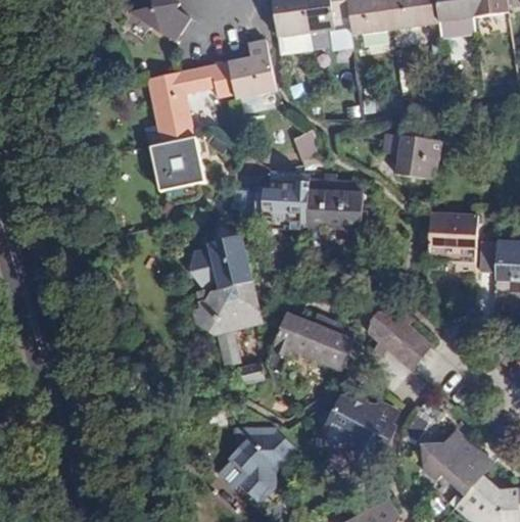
[(135,0),(128,12),(174,41),(189,16),(182,11),(175,7),(167,2),(168,0),(135,0)]
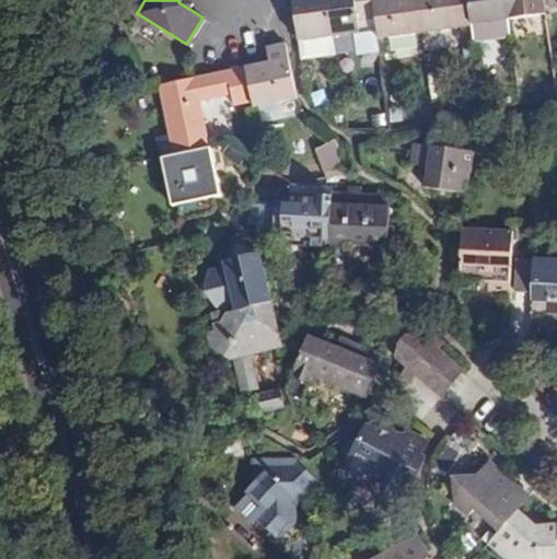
[(332,34),(326,0),(290,0),(297,44),(315,42),(315,36),(332,34)]
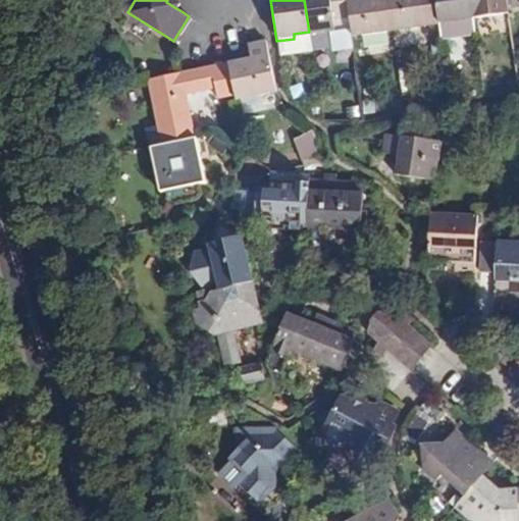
[(304,0),(309,32),(331,29),(330,17),(347,15),(345,0),(304,0)]
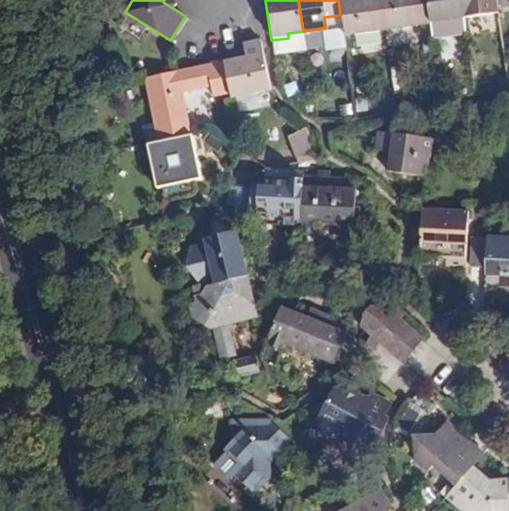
[(338,0),(340,15),(343,32),(383,26),(379,0),(338,0)]
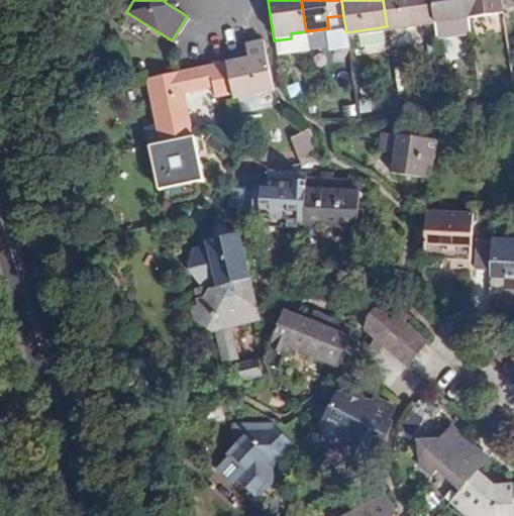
[(383,0),(387,26),(420,22),(423,38),(435,36),(429,0),(383,0)]
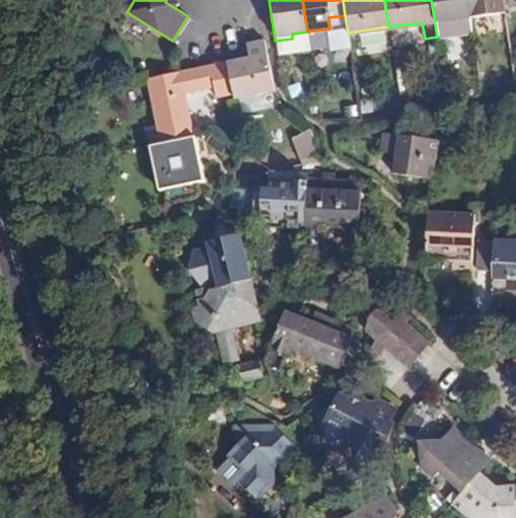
[(431,0),(437,37),(470,31),(468,16),(465,0),(431,0)]
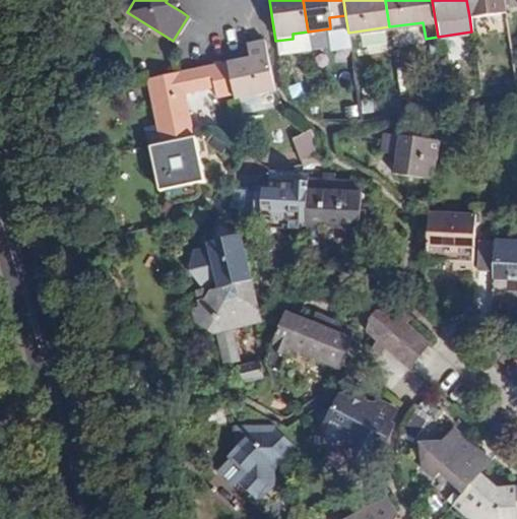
[(466,0),(469,16),(504,11),(501,0),(466,0)]
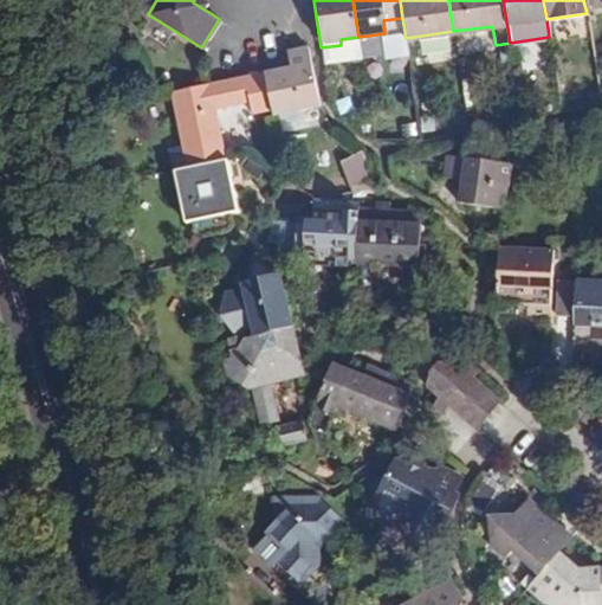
[(283,66),(263,70),(271,109),(272,113),(318,103),(306,45),(298,46),(286,49),(289,64),(290,71),(284,72),(283,66)]
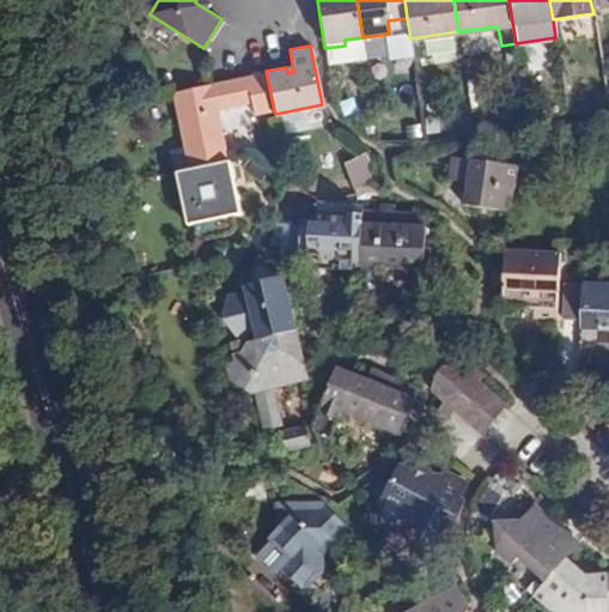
[(242,76),(170,91),(187,168),(227,159),(217,108),(251,102),(254,111),(274,110),(266,71),(242,76)]
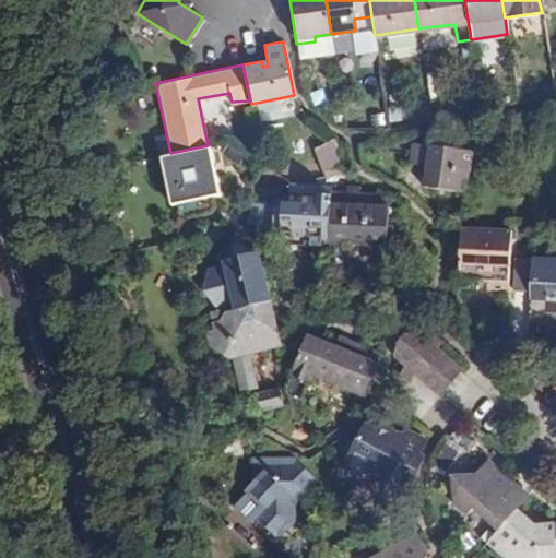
[(332,138),(310,147),(321,171),(343,162),(332,138)]
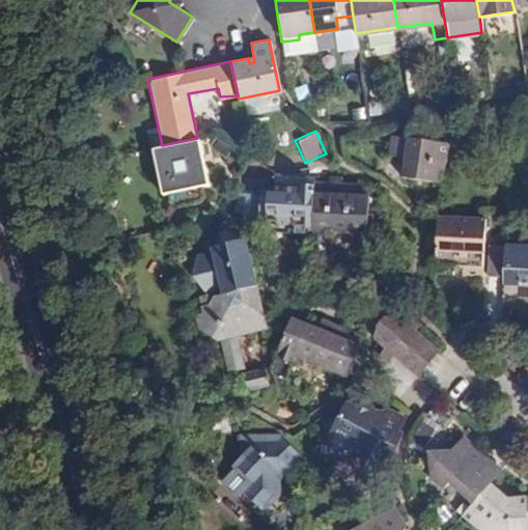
[(440,180),(447,142),(390,134),(387,154),(403,157),(399,175),(440,180)]
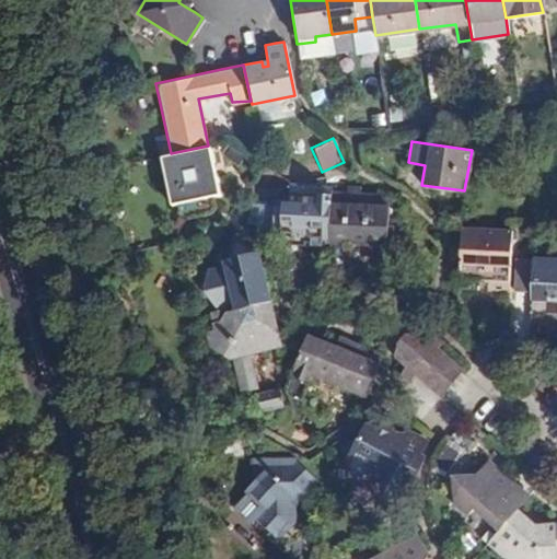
[(171,153),(159,155),(169,204),(220,194),(210,146),(208,146),(171,153)]
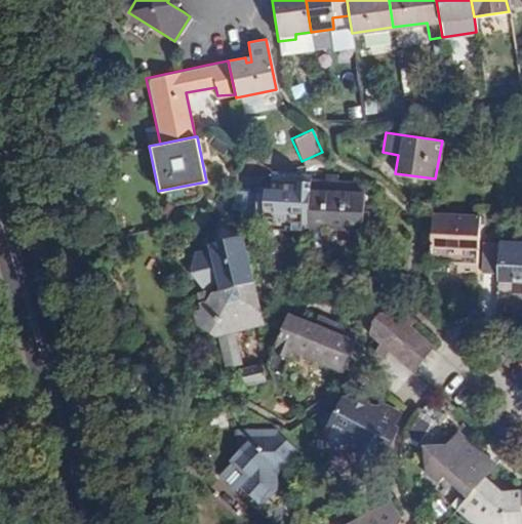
[(305,177),(306,165),(271,171),(270,188),(264,188),(262,211),(279,213),(278,229),(307,231),(309,224),(362,227),(363,193),(351,192),(352,180),(335,179),(335,173),(324,173),(323,179),(305,177)]
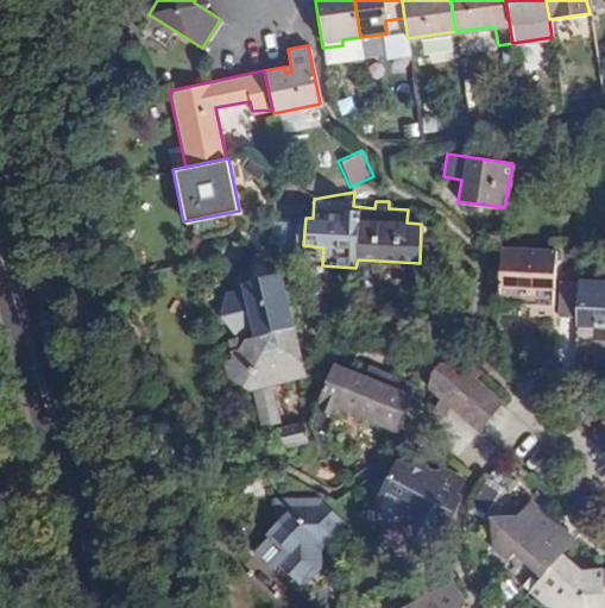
[(499,262),(498,287),(496,312),(517,314),(518,302),(528,302),(528,314),(552,315),(555,249),(500,246),(499,262)]
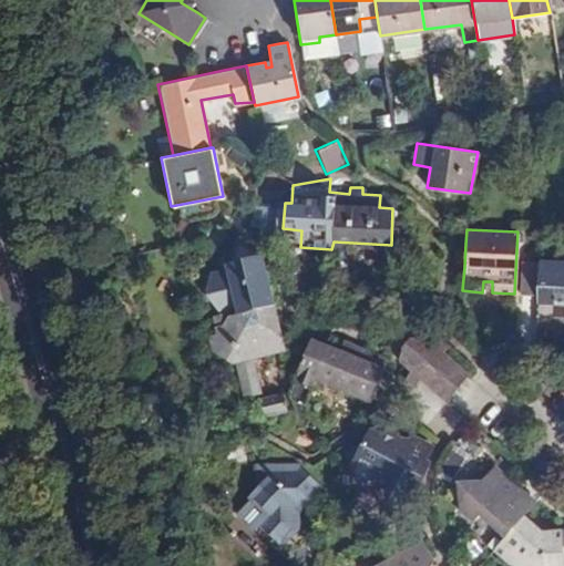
[(238,239),(224,263),(236,311),(229,314),(222,323),(213,327),(215,332),(207,335),(212,350),(234,363),(242,393),(259,391),(253,357),(284,349),(262,254),(238,239)]
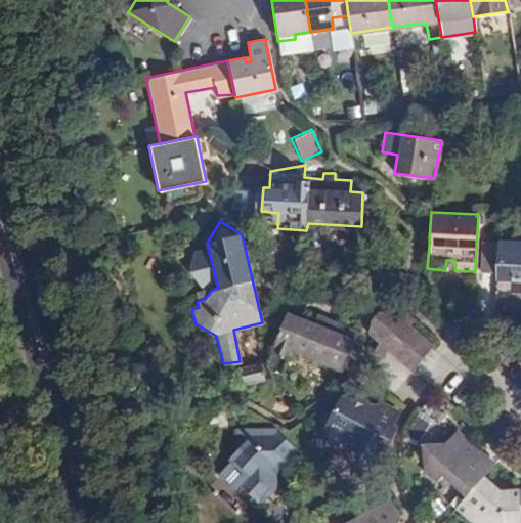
[(423,246),(429,247),(430,225),(425,225),(418,229),(418,242),(423,246)]
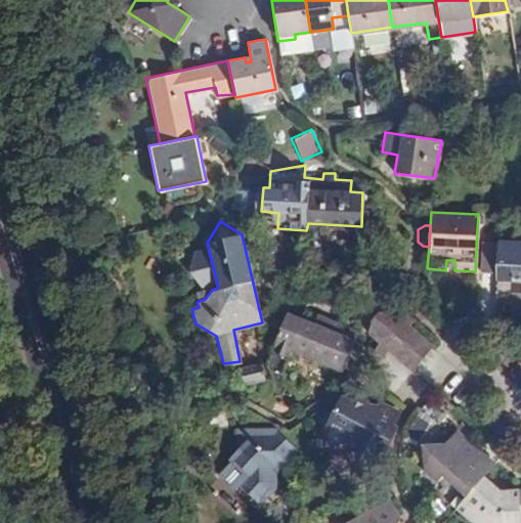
[(520,278),(520,242),(482,241),(480,271),(494,271),(494,277),(520,278)]
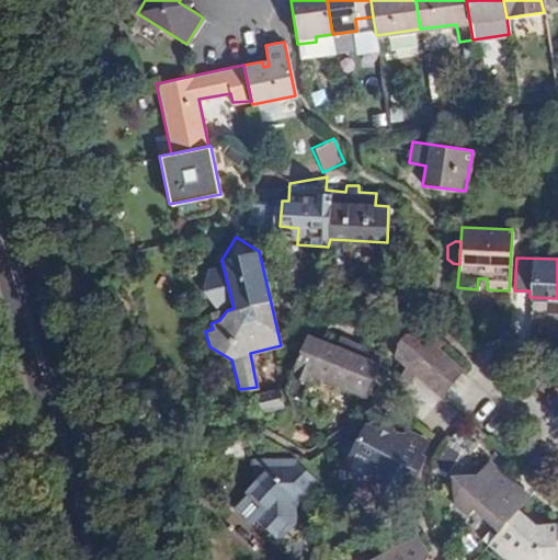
[(229,300),(220,266),(202,271),(209,305),(229,300)]
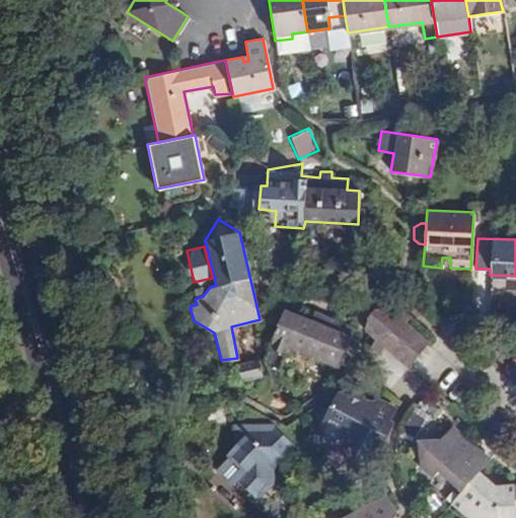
[(407,366),(428,340),(407,320),(410,316),(401,308),(396,313),(385,304),(375,308),(374,307),(365,317),(367,318),(363,329),(375,340),(369,346),(377,352),(382,347),(407,366)]
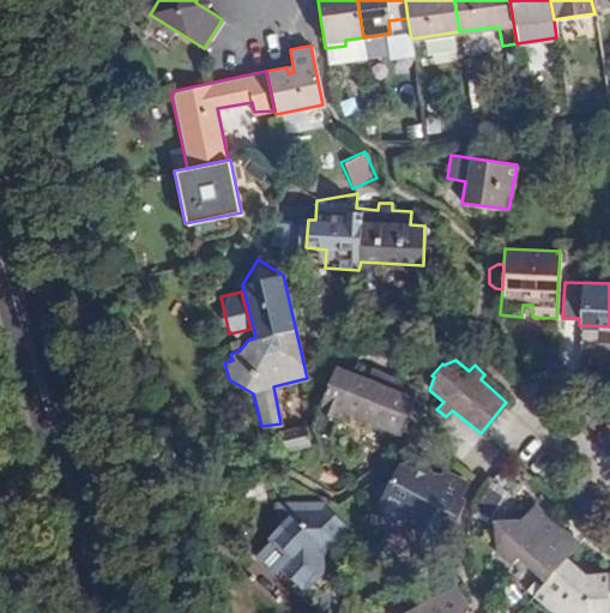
[(378,383),(337,366),(318,410),(338,418),(340,410),(398,434),(418,388),(382,372),(378,383)]
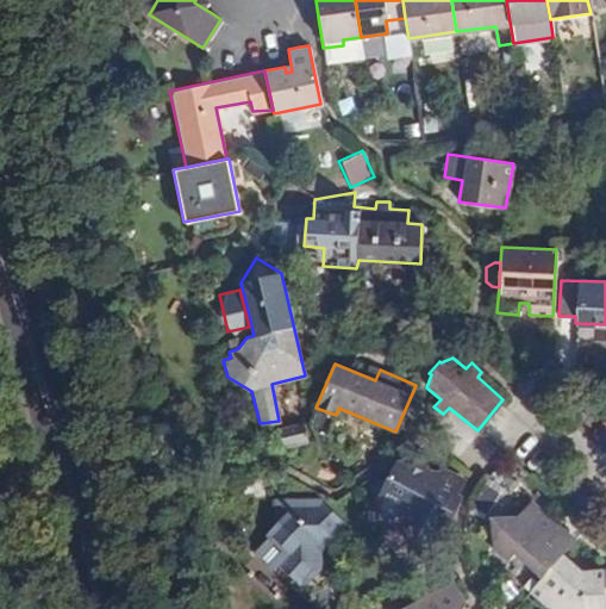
[(307,439),(304,422),(279,427),(282,445),(307,439)]
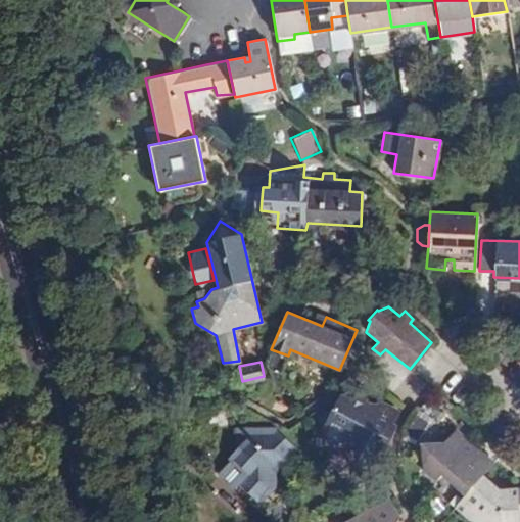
[(360,457),(377,452),(397,414),(377,404),(370,407),(366,405),(363,396),(356,392),(338,397),(332,408),(325,409),(321,417),(329,441),(347,437),(349,443),(356,441),(360,457)]
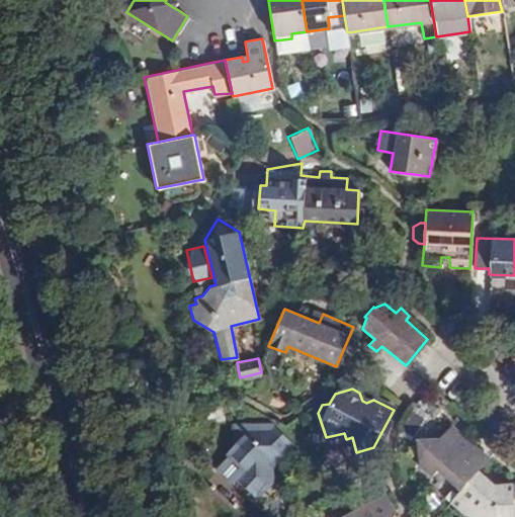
[(426,415),(413,407),(398,432),(410,441),(426,415)]
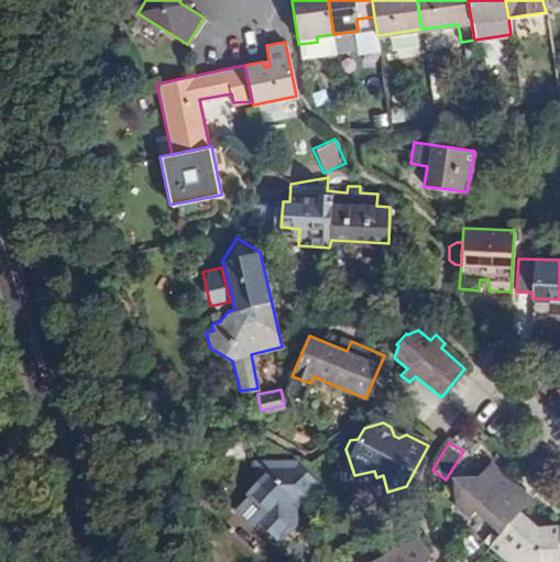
[(295,460),(254,460),(255,486),(251,492),(255,496),(254,502),(259,500),(266,507),(259,517),(270,527),(270,531),(273,531),(278,536),(285,528),(291,528),(289,521),(294,519),(286,511),(305,492),(309,492),(309,486),(314,482),(296,466),(295,460)]
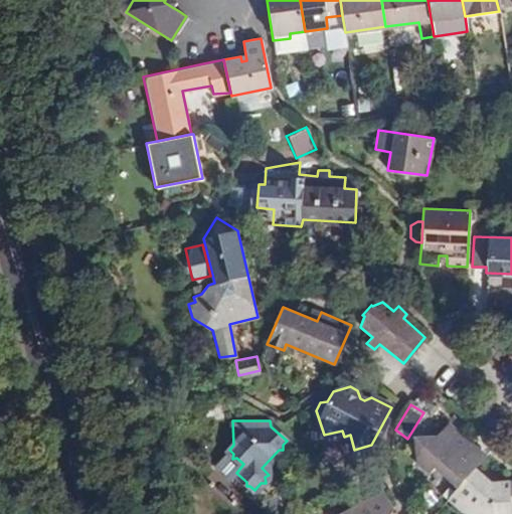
[(469,462),(478,450),(447,422),(437,435),(413,436),(416,461),(428,472),(435,466),(458,485),(447,497),(464,513),(462,513),(511,513),(511,495),(508,495),(507,481),(492,482),(474,467),(469,462)]
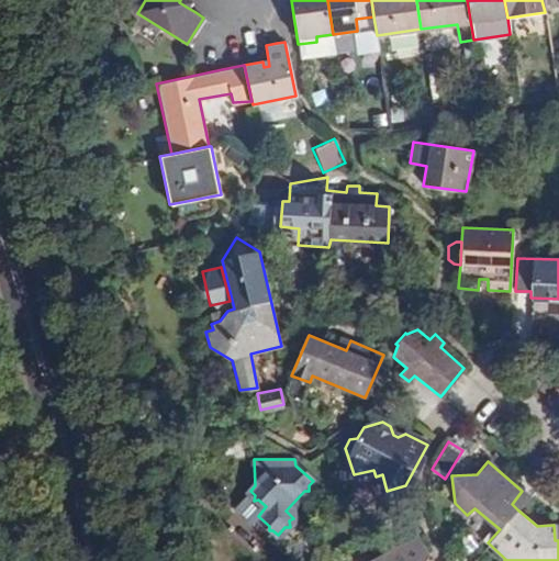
[(255,495),(250,491),(236,507),(252,524),(258,516),(266,506),(258,500),(254,501),(255,495)]
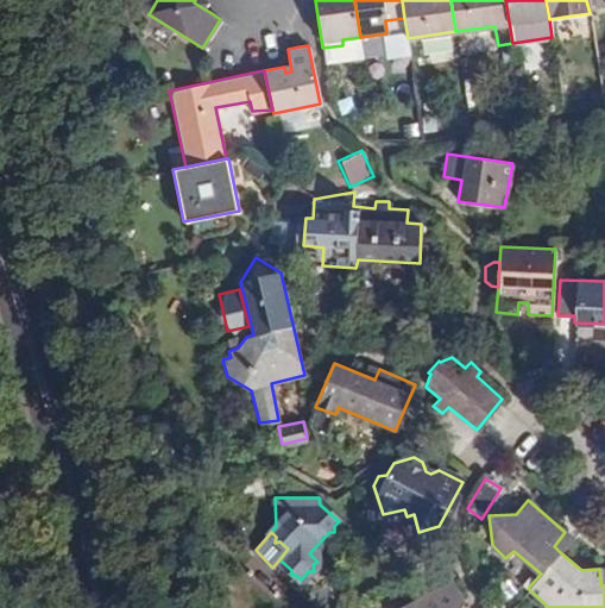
[(573,538),(565,532),(554,546),(560,552),(573,538)]
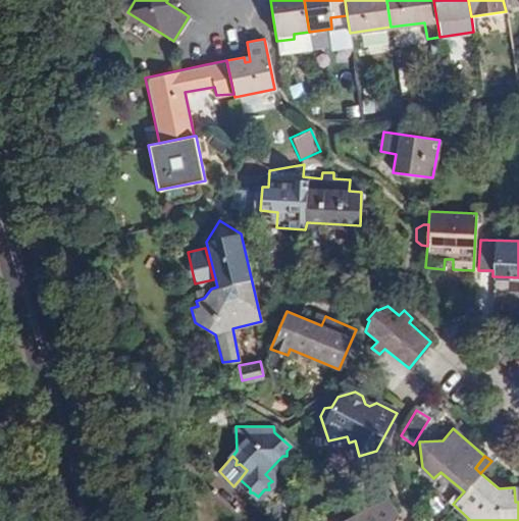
[(387,496),(342,520),(393,520),(397,513),(387,496)]
